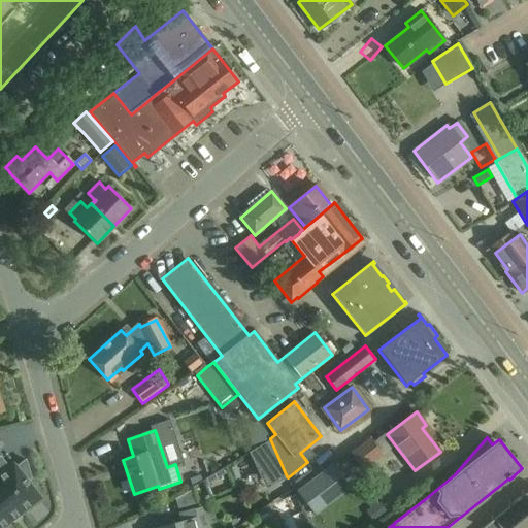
[(351,453),(363,469),(384,455),(371,438),(351,453)]
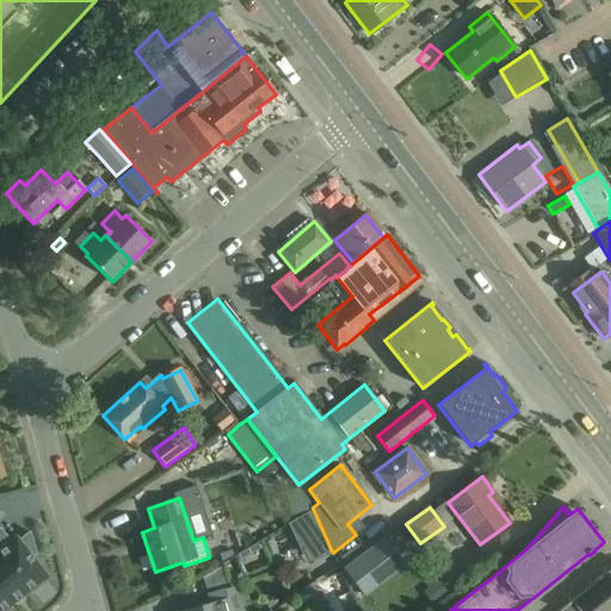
[(332,551),(313,508),(289,520),(302,549),(308,547),(314,560),(332,551)]
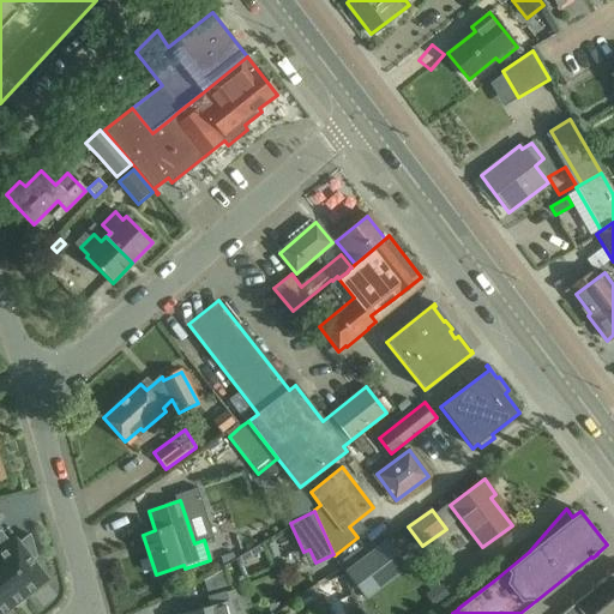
[(16,540),(11,542),(1,530),(0,530),(0,613),(1,613),(47,579),(30,558),(34,555),(28,536),(19,543),(16,540)]
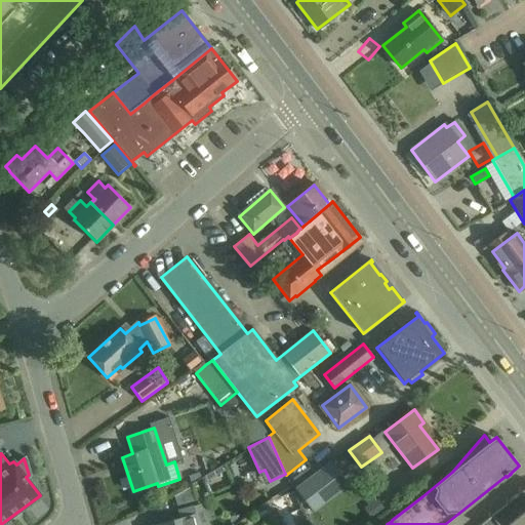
[(313,512),(349,484),(332,461),(295,489),(313,512)]
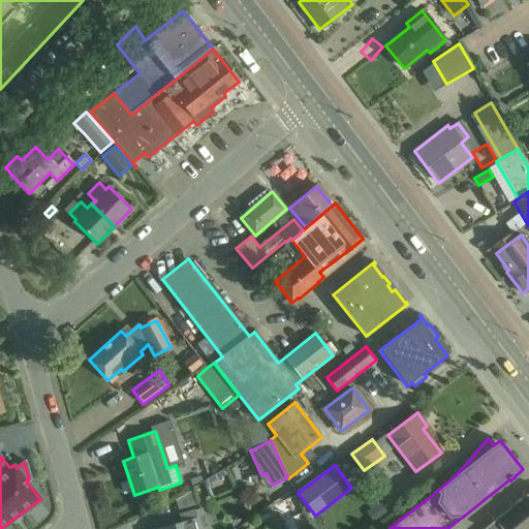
[(528,528),(528,492),(494,520),(501,528),(528,528)]
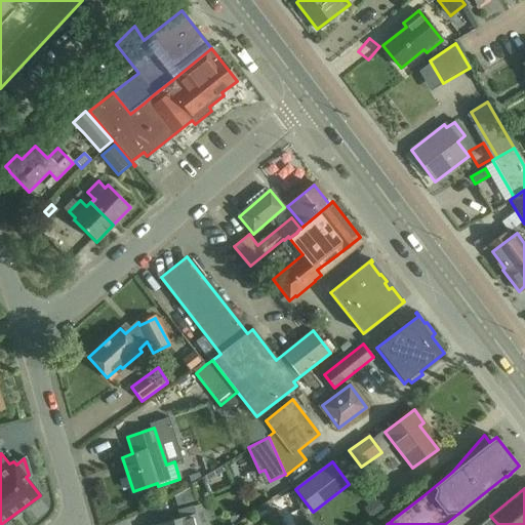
[(308,524),(292,491),(280,496),(293,524),(308,524)]
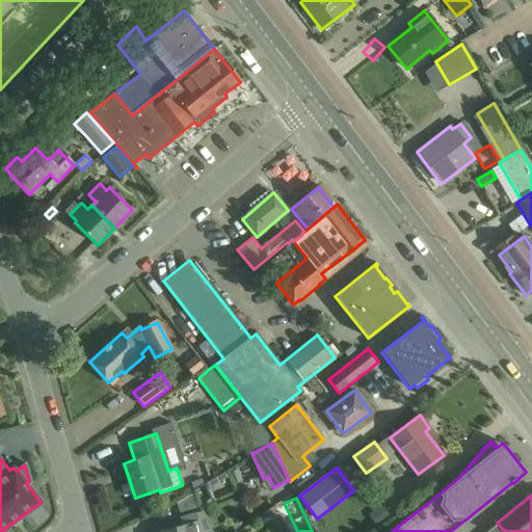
[(382,505),(369,515),(377,525),(390,515),(382,505)]
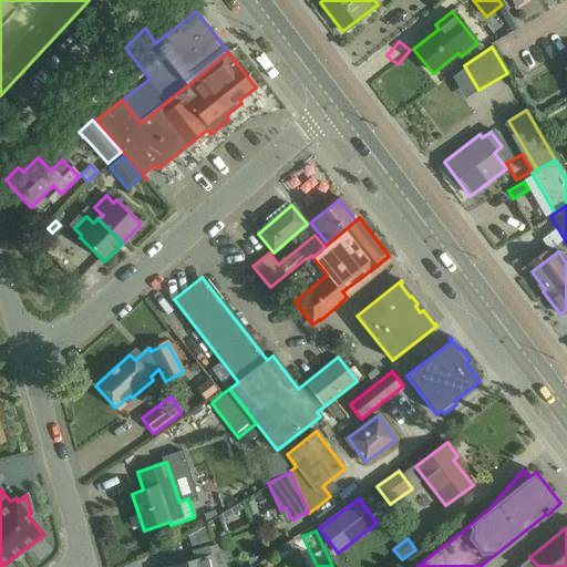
[(191,550),(193,560),(171,566),(213,566),(208,546),(191,550)]
